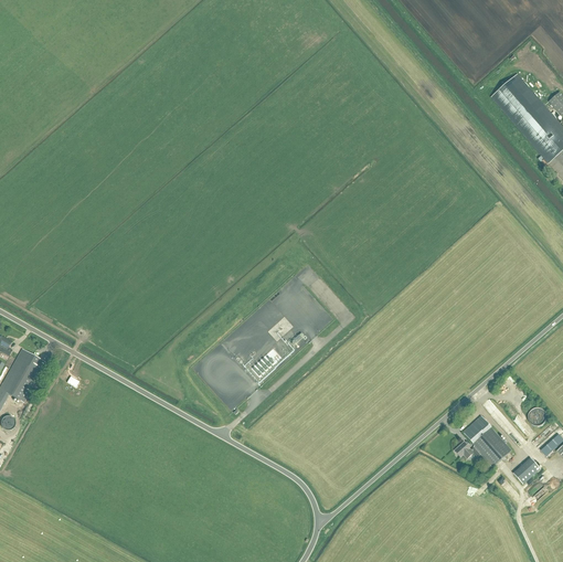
[(0,351),(6,354),(10,348),(6,346),(9,339),(4,337),(4,338),(0,336),(0,351)]
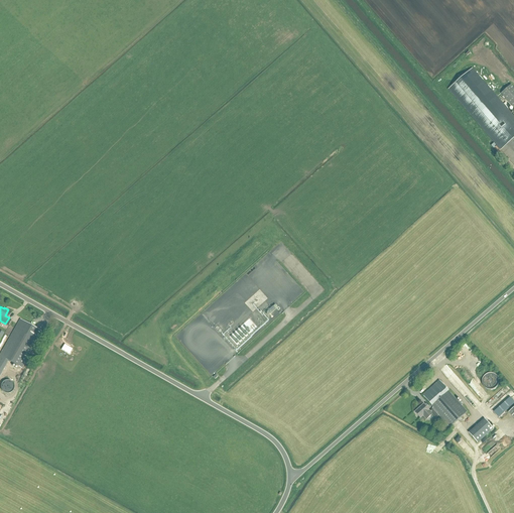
[(19,366),(22,360),(40,330),(18,316),(0,349),(0,368),(6,358),(19,366)]
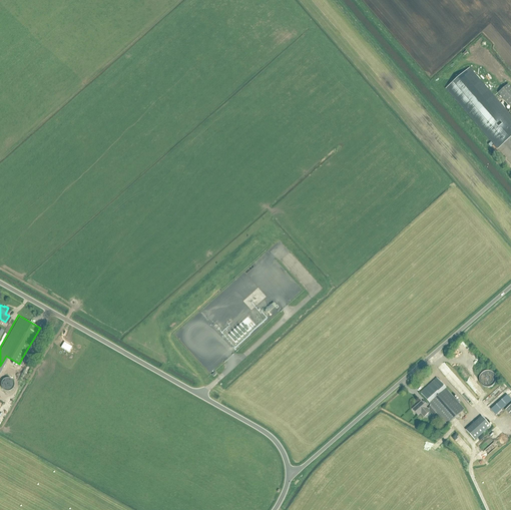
[(493,374),(492,371),(489,369),(487,369),(484,369),(481,370),(479,372),(478,374),(477,377),(478,380),(479,382),(482,384),(484,385),(487,385),(490,384),(492,382),(493,379),(494,376),(493,374)]
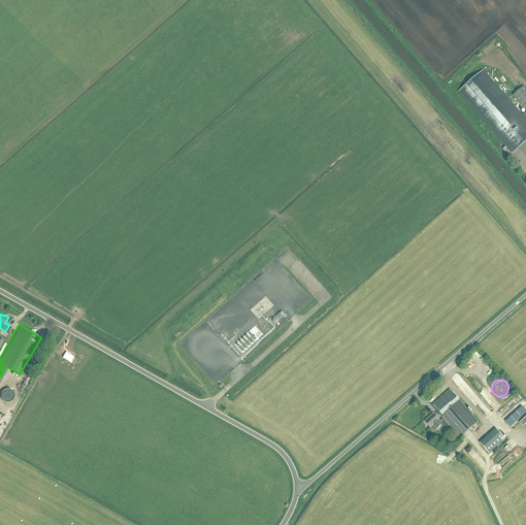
[(2,387),(0,389),(0,397),(1,398),(3,400),(7,400),(10,398),(11,394),(11,391),(9,388),(5,387),(2,387)]
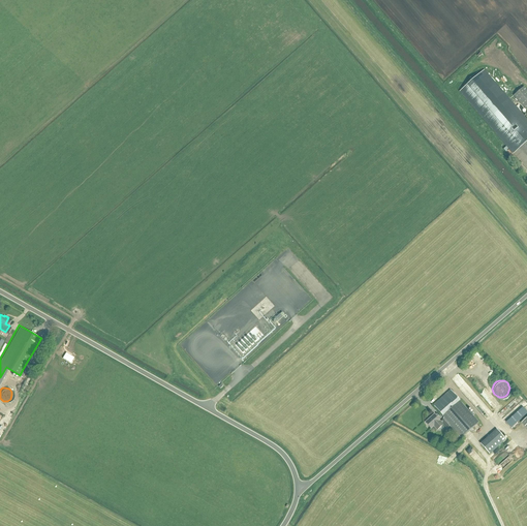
[(431,402),(460,435),(476,420),(448,388),(431,402)]
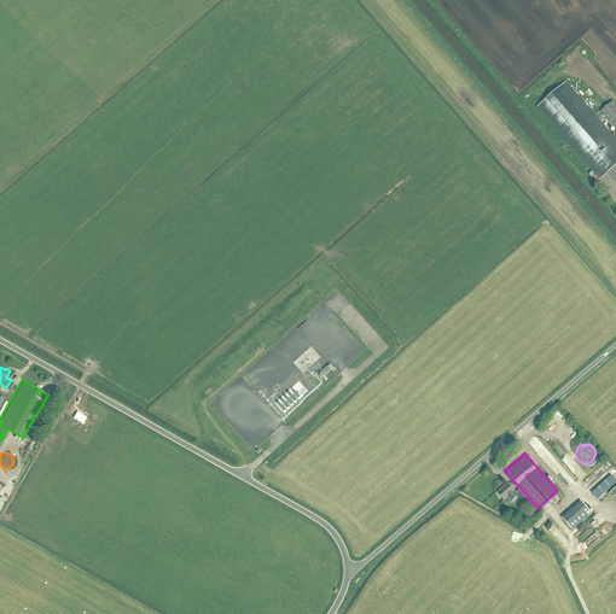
[(494,490),(501,497),(505,495),(509,500),(516,493),(519,497),(523,495),(516,486),(512,490),(505,481),(494,490)]
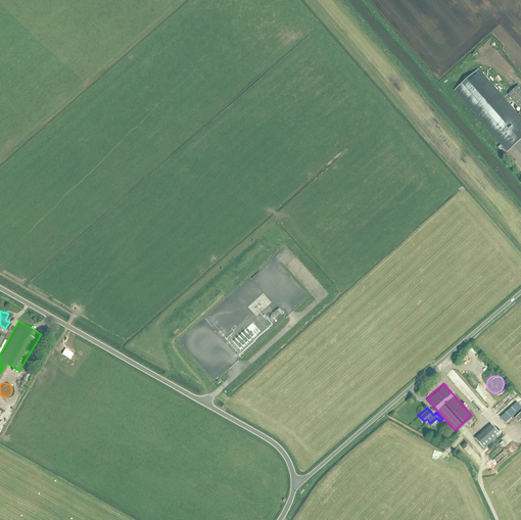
[(473,436),(481,445),(498,432),(489,423),(473,436)]
